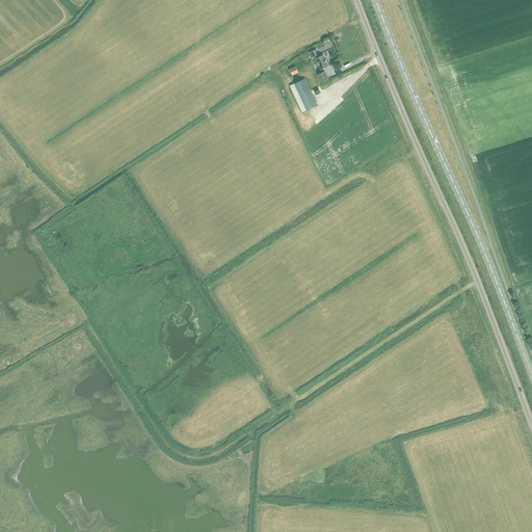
[(317,48),(319,52),(333,46),(329,41),(327,42),(326,41),(324,42),(325,44),(317,48)]
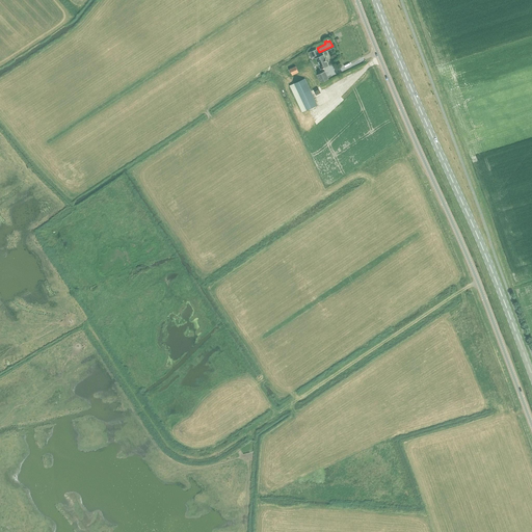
[(316,50),(309,53),(312,58),(315,56),(316,58),(321,70),(328,67),(326,61),(325,59),(323,55),(319,57),(318,55),(318,54),(316,50)]
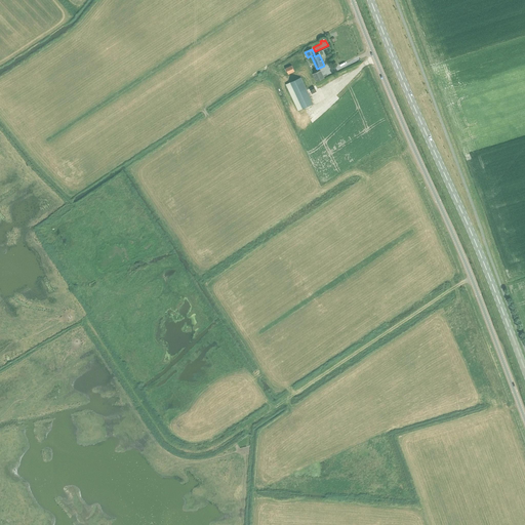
[(288,74),(294,72),(292,66),(286,69),(288,74)]
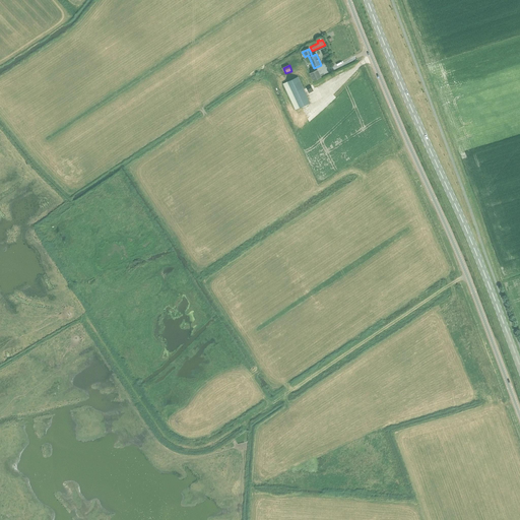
[(310,73),(314,81),(321,78),(318,70),(310,73)]
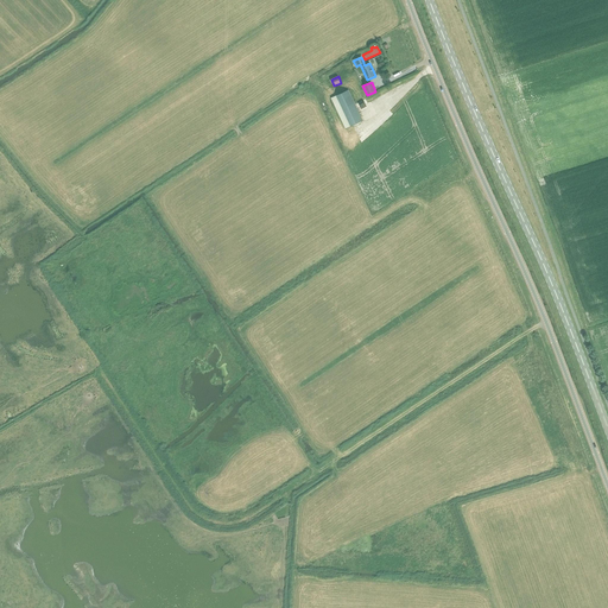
[(346,128),(362,120),(348,90),(331,99),(346,128)]
